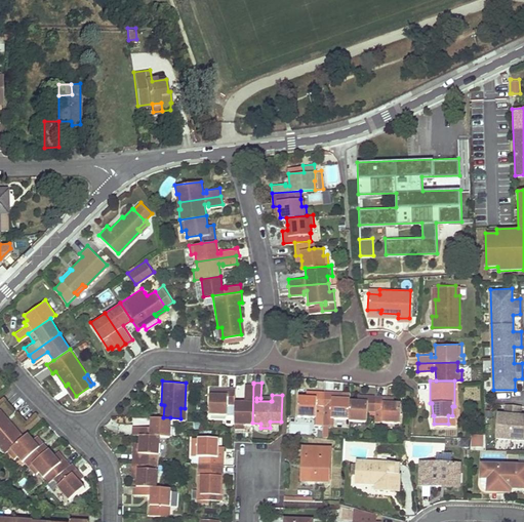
[(244,423),(252,423),(253,384),(244,384),(244,398),(247,398),(247,401),(235,401),(234,413),(234,427),(244,427),(244,423)]
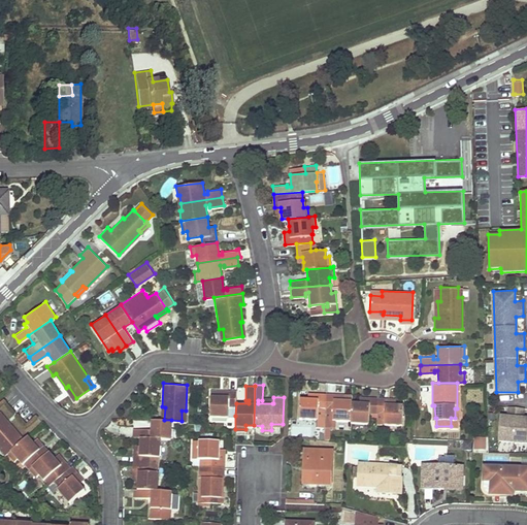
[(236,390),(224,390),(210,389),(209,415),(235,416),(236,403),(236,390)]
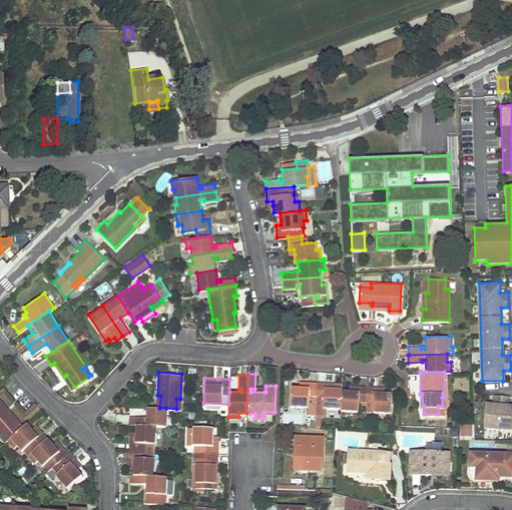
[(291,405),(308,406),(308,400),(316,400),(316,396),(317,381),(304,381),(304,387),(299,386),(292,386),(291,405)]
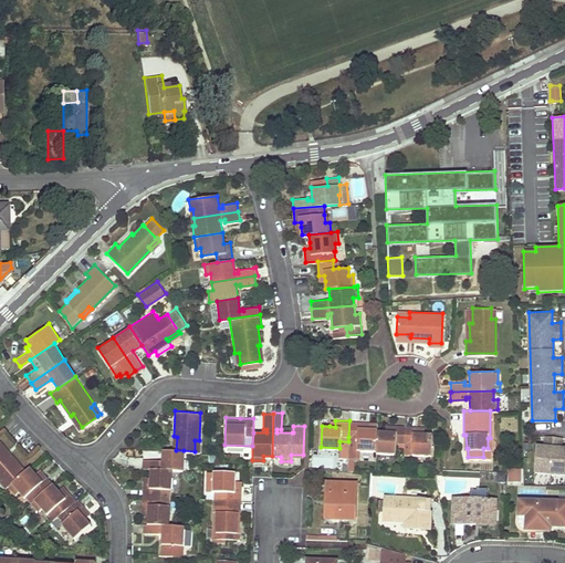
[(348,437),(357,437),(357,449),(376,449),(377,430),(377,428),(368,428),(364,428),(364,421),(349,420),(348,437)]
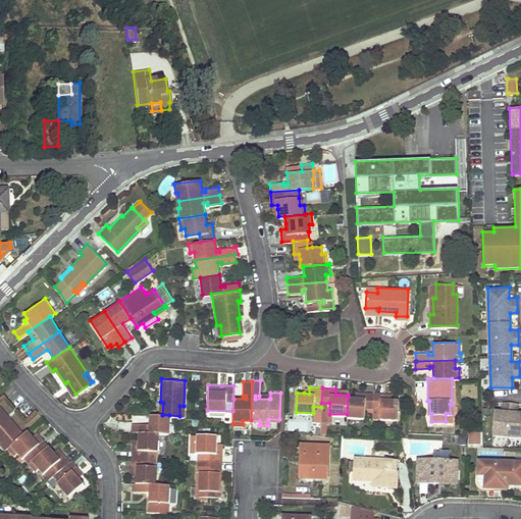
[(365,407),(372,408),(373,392),(360,392),(360,398),(355,397),(348,397),(347,414),(347,416),(364,417),(365,407)]
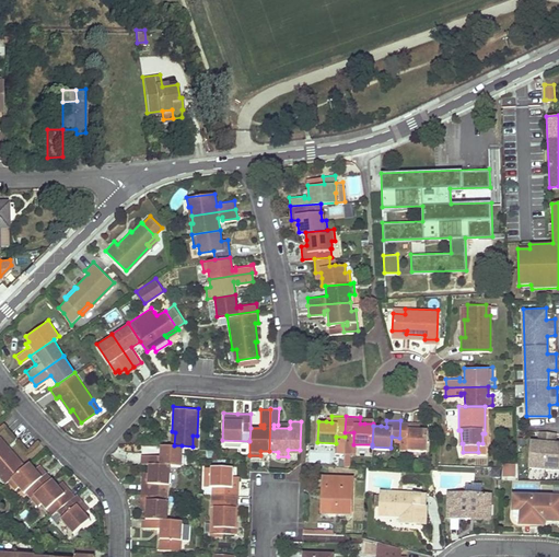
[(407,449),(427,449),(427,428),(419,428),(414,427),(415,421),(400,420),(399,438),(408,438),(407,449)]
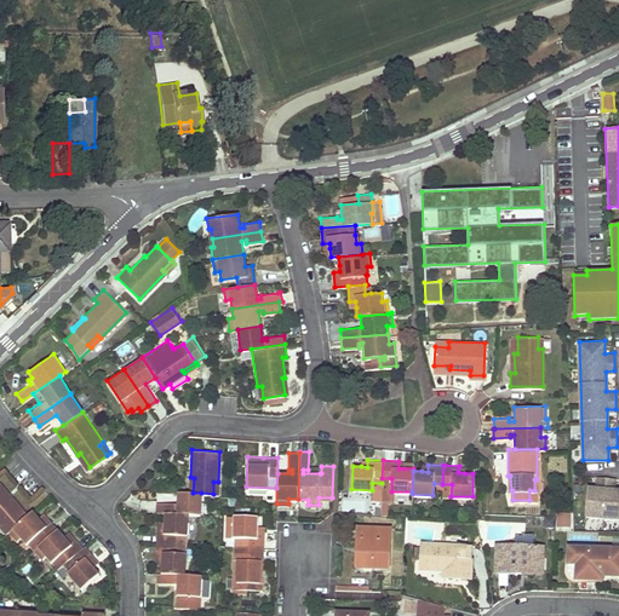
[(618,489),(614,489),(615,477),(597,476),(596,488),(586,487),(585,514),(618,517),(618,489)]
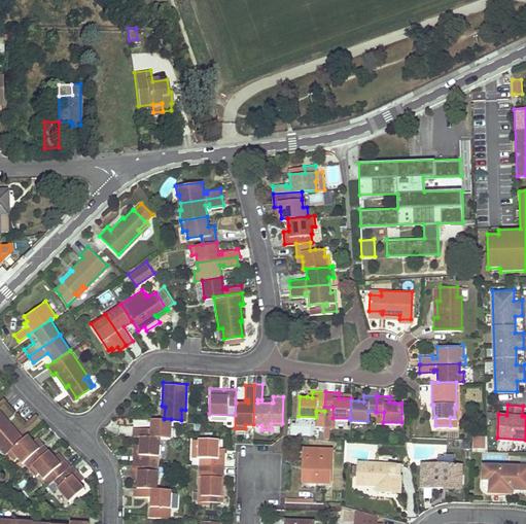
[(0,448),(4,453),(7,450),(23,437),(7,419),(6,420),(0,413),(0,448)]
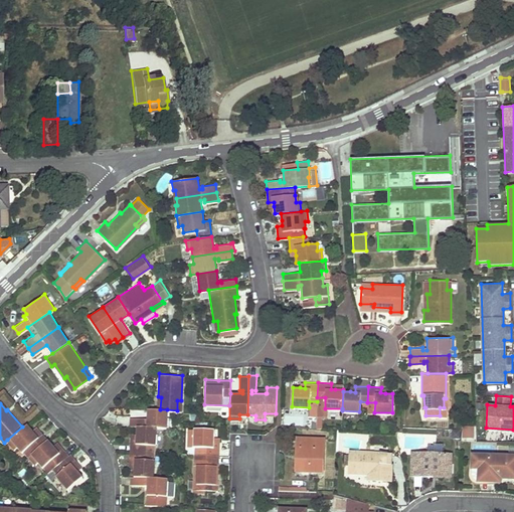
[(156,427),(166,427),(167,409),(160,409),(148,408),(147,420),(144,420),(144,418),(130,417),(129,424),(137,425),(156,427)]
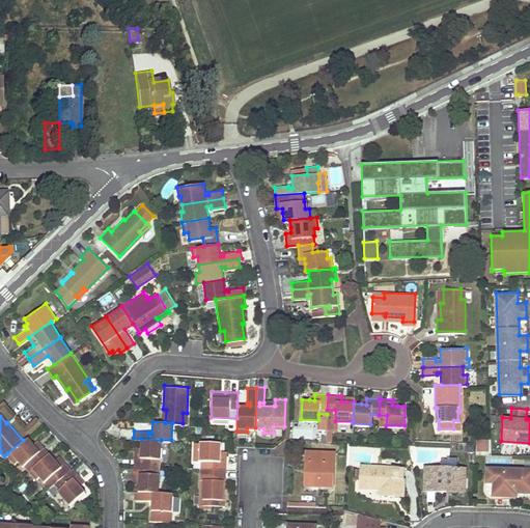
[(28,470),(49,452),(40,442),(35,446),(32,442),(27,437),(23,440),(7,453),(14,462),(17,460),(27,471),(28,470)]
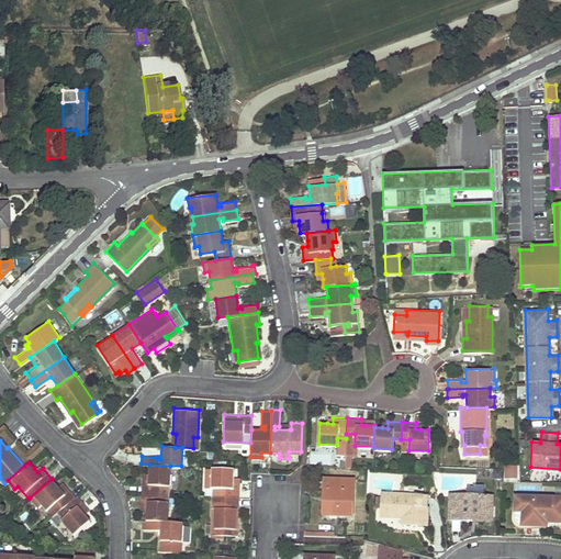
[(516,462),(505,462),(504,476),(516,476),(516,462)]
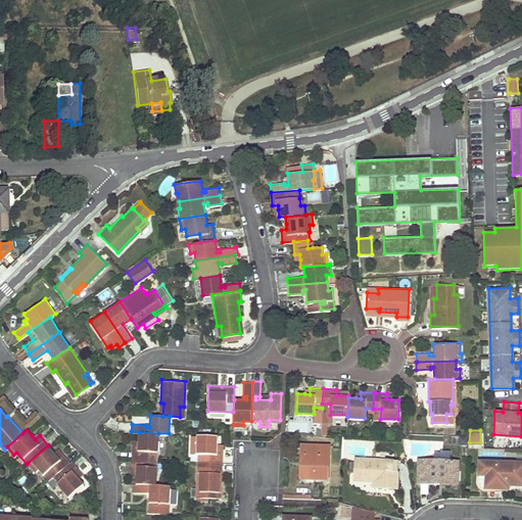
[(139,432),(139,439),(133,439),(133,444),(132,457),(157,459),(158,433),(139,432)]
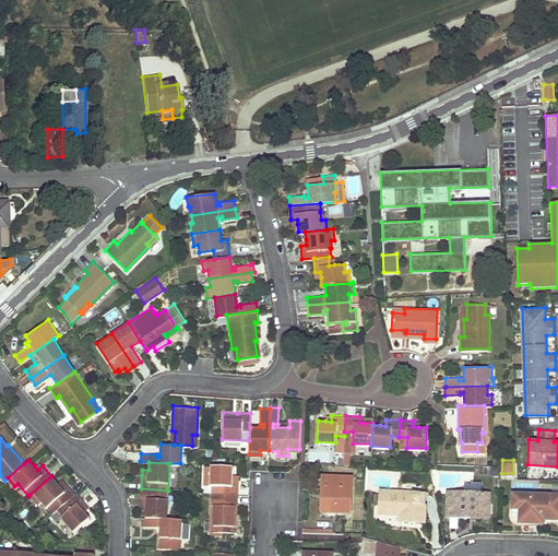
[(211,493),(237,493),(238,481),(232,481),(232,473),(232,465),(211,465),(210,484),(211,484),(211,493)]
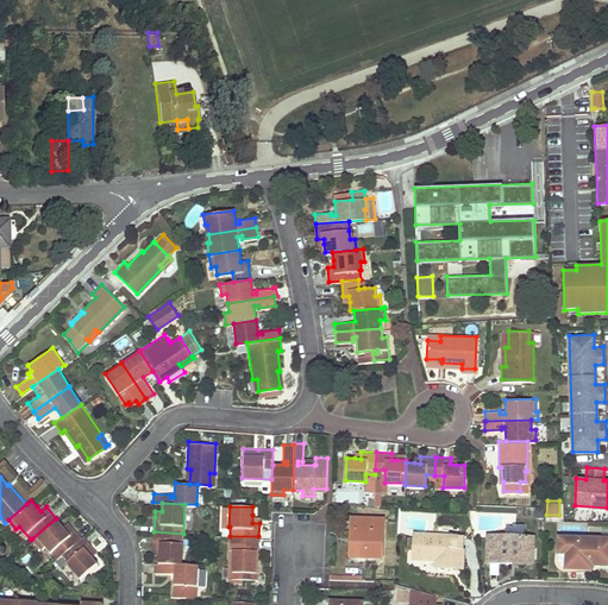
[(383,517),(351,516),(351,530),(355,530),(355,555),(369,556),(382,556),(383,517)]
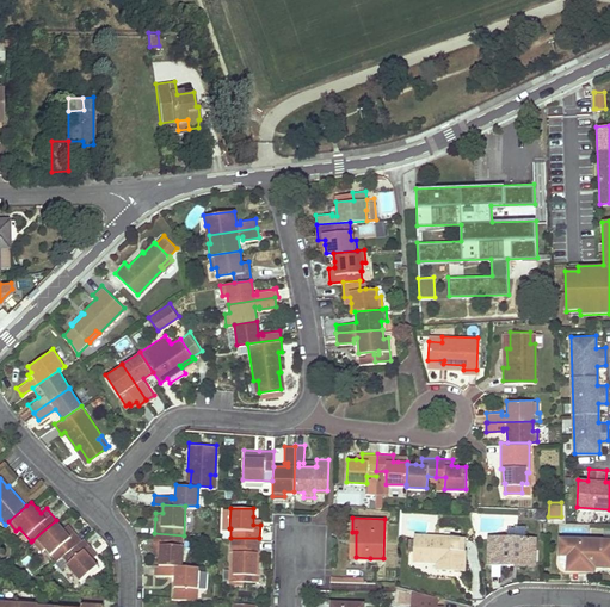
[(54,549),(60,556),(61,555),(81,538),(71,527),(66,531),(62,527),(56,520),(32,540),(41,550),(44,546),(50,552),(54,549)]
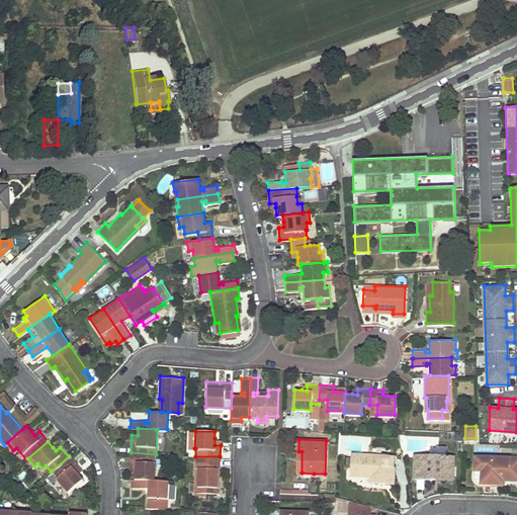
[(156,454),(131,452),(130,464),(130,470),(135,471),(135,479),(154,480),(156,454)]
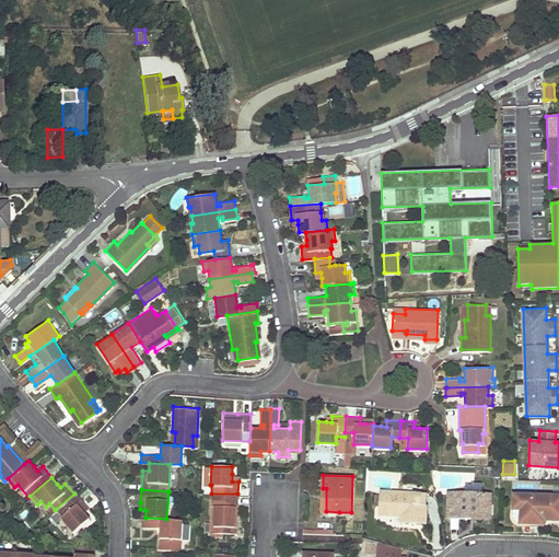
[(400,521),(424,522),(427,492),(380,490),(380,494),(379,505),(379,513),(400,514),(400,521)]
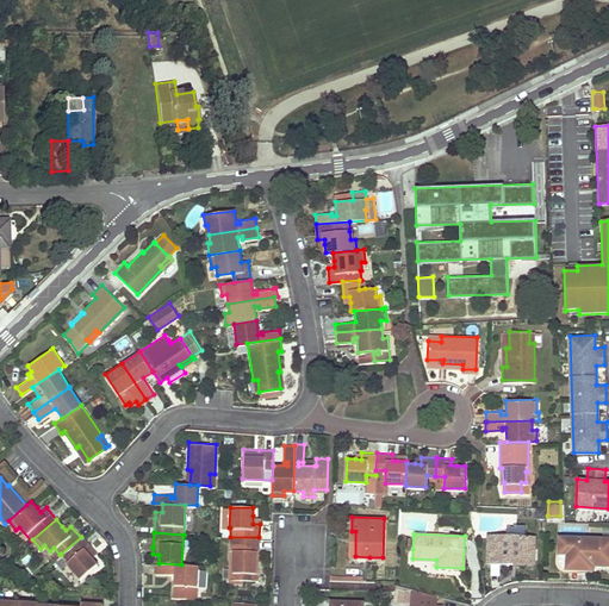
[(514,558),(534,558),(534,536),(489,535),(488,561),(513,562),(514,558)]
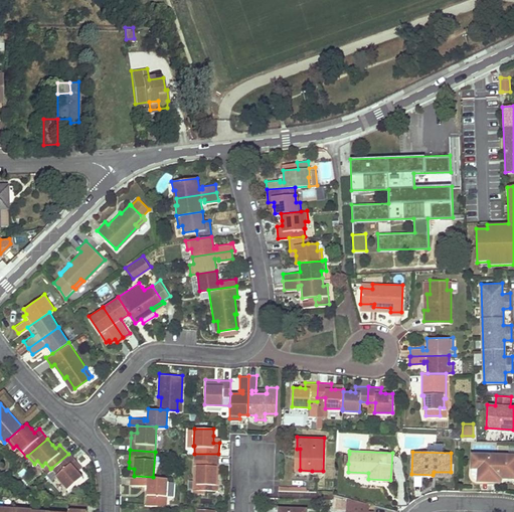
[(55,475),(66,488),(81,475),(76,470),(74,466),(78,463),(69,453),(68,454),(51,468),(56,474),(55,475)]
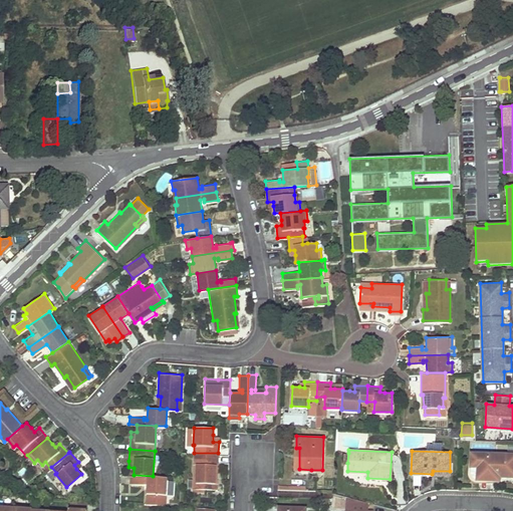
[(512,453),(472,452),(471,474),(499,475),(512,475),(512,453)]
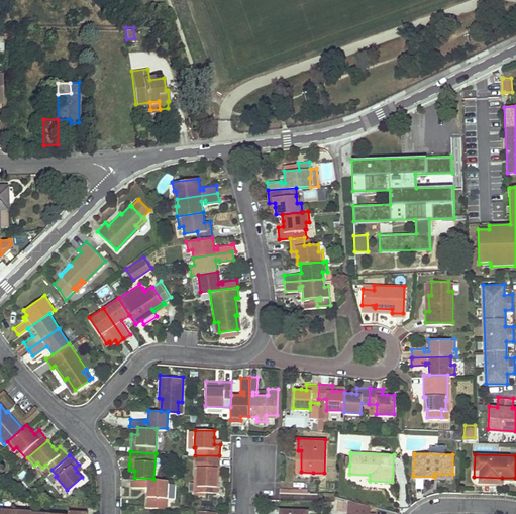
[(193,490),(216,491),(217,477),(219,455),(195,455),(194,480),(191,480),(191,488),(193,489),(193,490)]
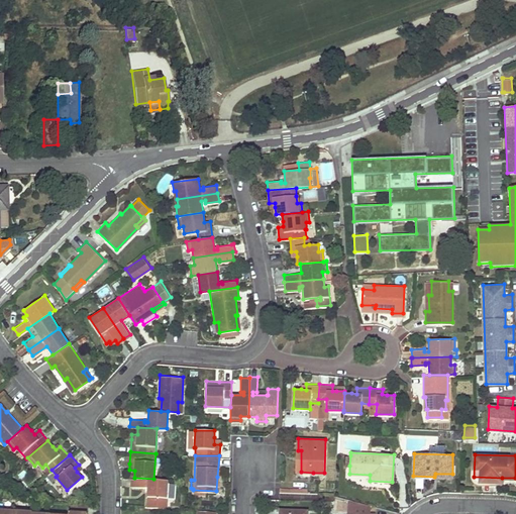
[(57,476),(52,470),(50,471),(46,475),(52,481),(56,477),(57,476)]
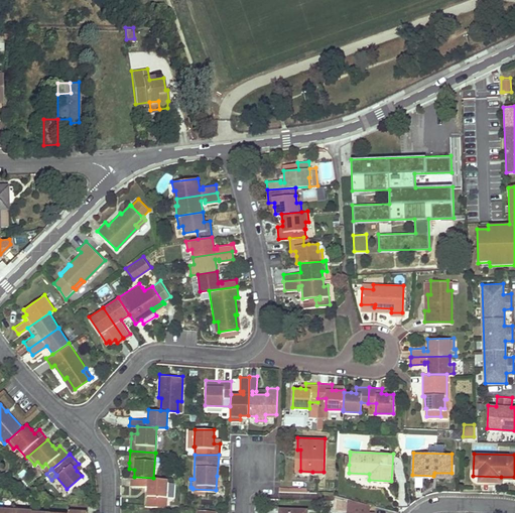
[(148,483),(146,505),(166,506),(168,479),(153,478),(134,477),(130,476),(130,485),(144,485),(144,483),(148,483)]
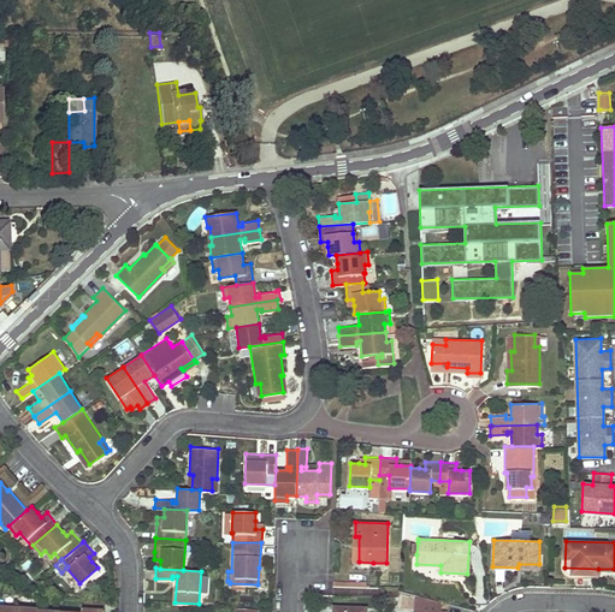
[(439,611),(439,610),(441,600),(415,593),(414,611),(439,611)]
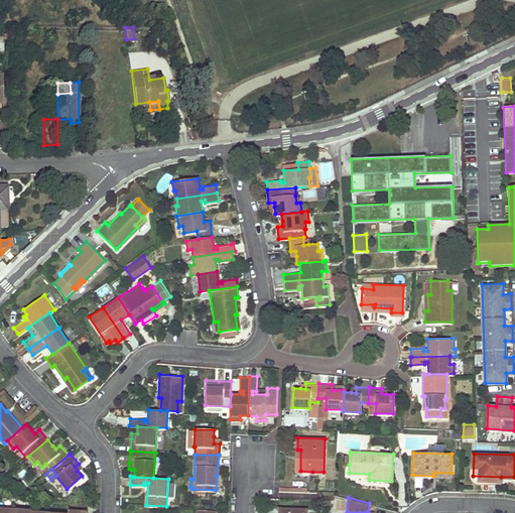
[(88,504),(70,502),(69,511),(87,512),(88,504)]
